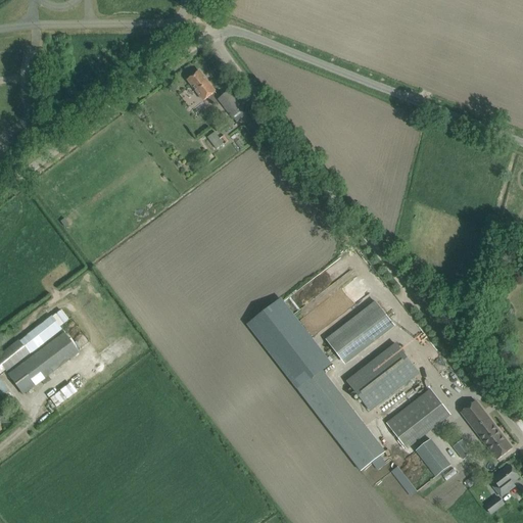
[(204,100),(216,92),(199,70),(188,80),(204,100)]
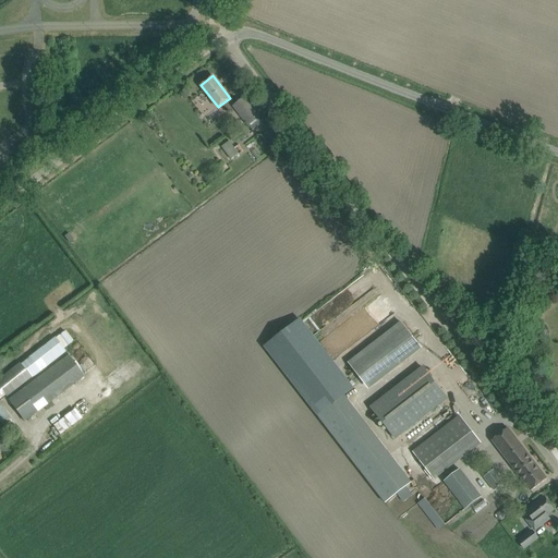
[(263,122),(258,117),(244,98),(233,106),(252,130),(263,122)]
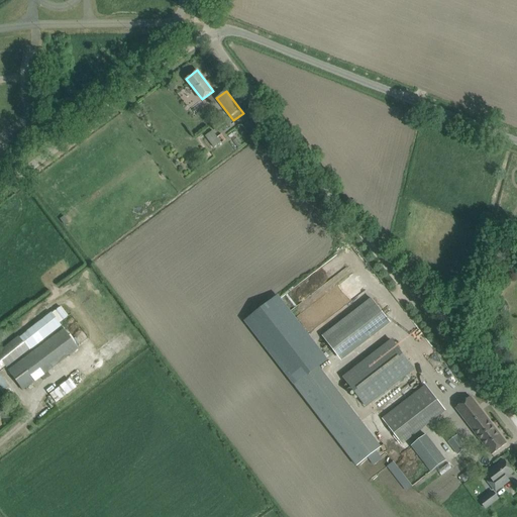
[(217,137),(212,130),(205,136),(214,148),(226,139),(221,134),(217,137)]
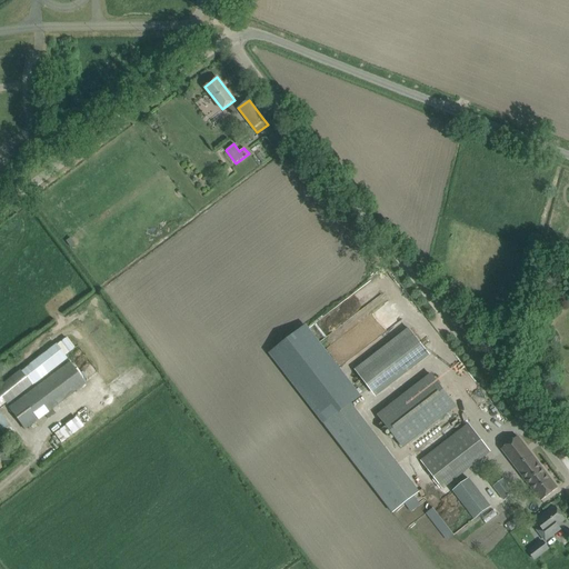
[(435,356),(415,327),(358,366),(378,395),(435,356)]
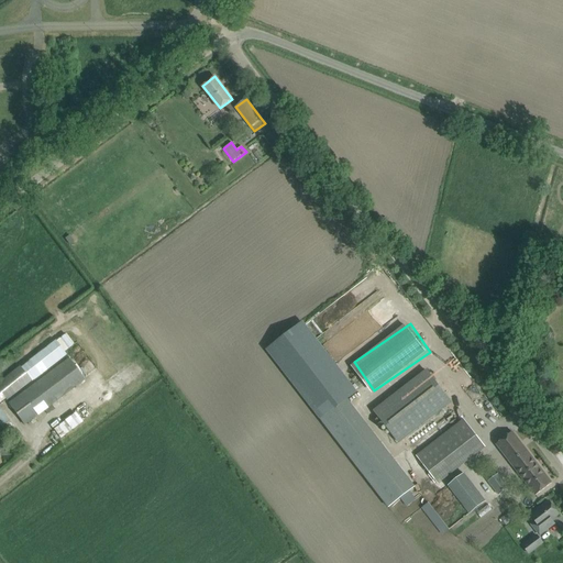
[(0,382),(0,404),(65,353),(54,340),(0,382)]
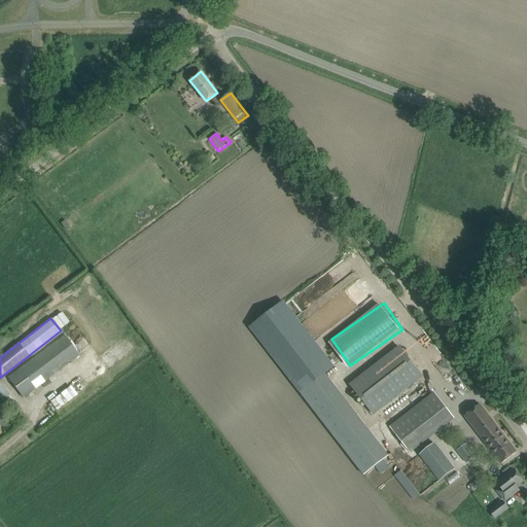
[(50,377),(79,356),(64,336),(6,378),(22,398),(41,384),(43,388),(50,383),(47,379),(50,377)]
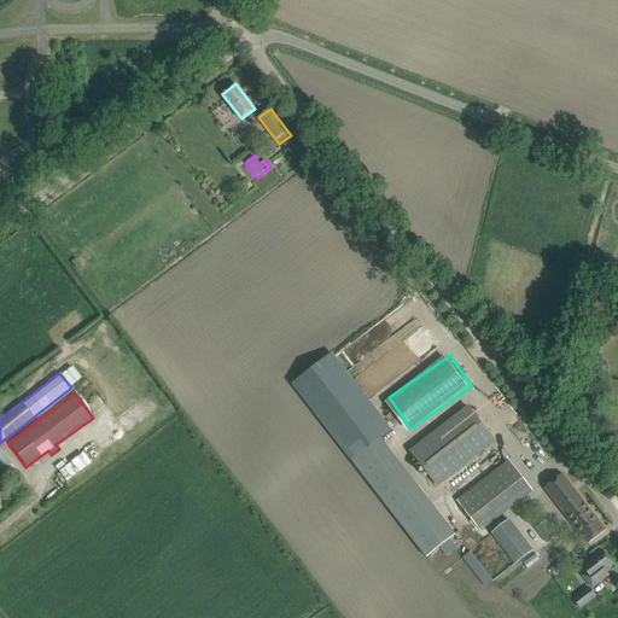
[(468,407),(414,449),(410,452),(437,485),(495,441),(468,407)]
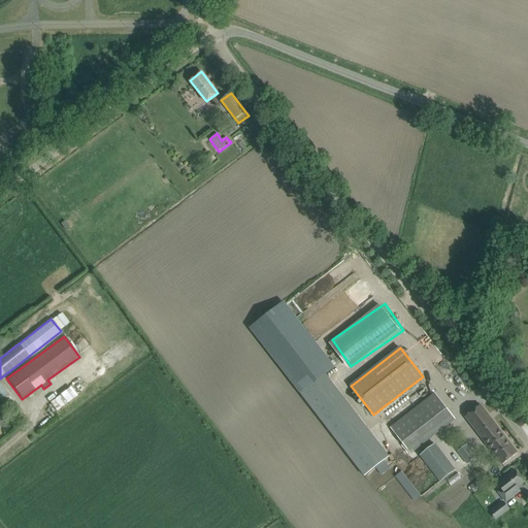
[(316,381),(340,368),(335,358),(322,365),(325,373),(316,378),(316,381)]
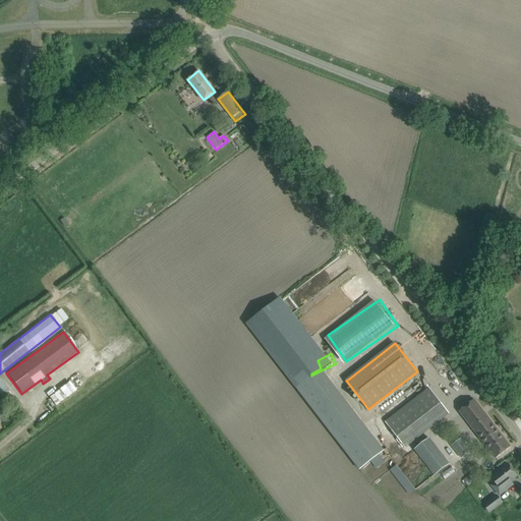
[(0,379),(0,393),(1,396),(8,390),(0,379)]
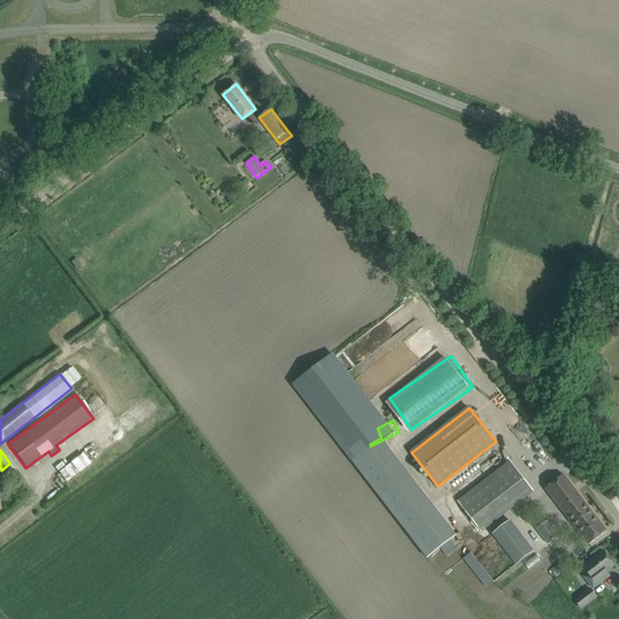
[(62,470),(69,481),(94,464),(87,452),(62,470)]
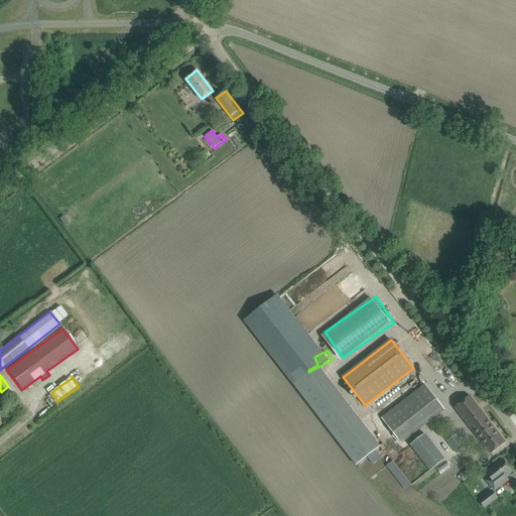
[(382,418),(400,442),(444,408),(425,384),(382,418)]
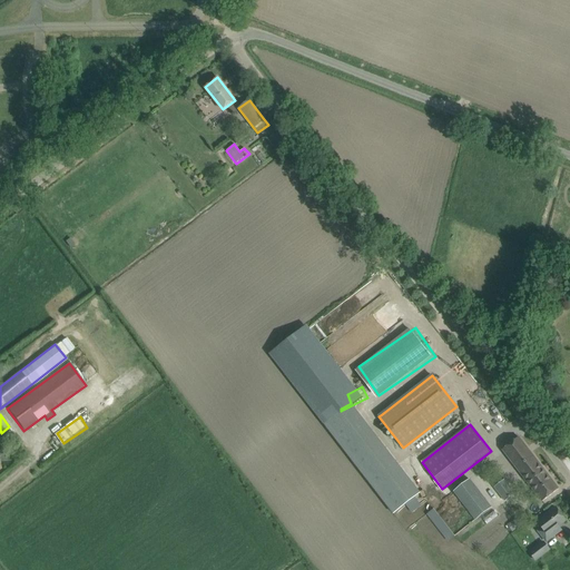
[(559,489),(553,481),(519,438),(502,450),(542,502),(559,489)]
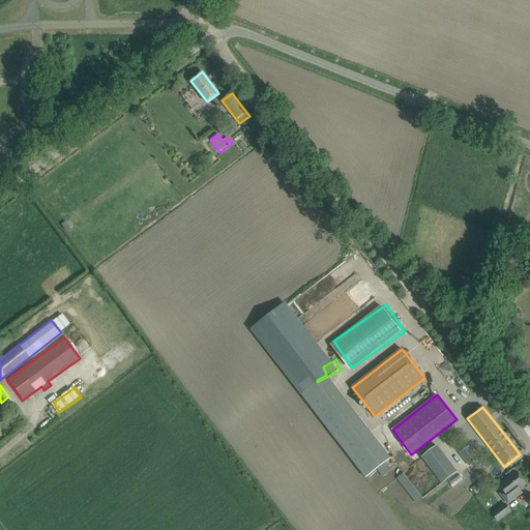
[(442,482),(458,472),(437,444),(422,455),(442,482)]
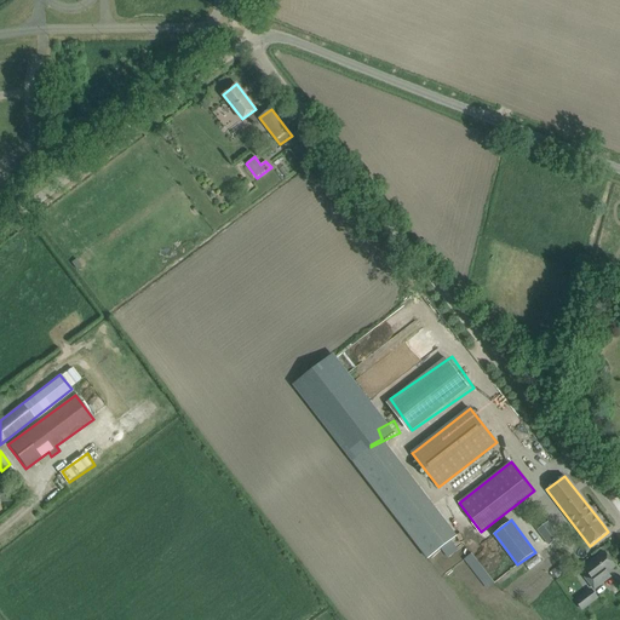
[(561,537),(549,522),(538,530),(550,545),(561,537)]
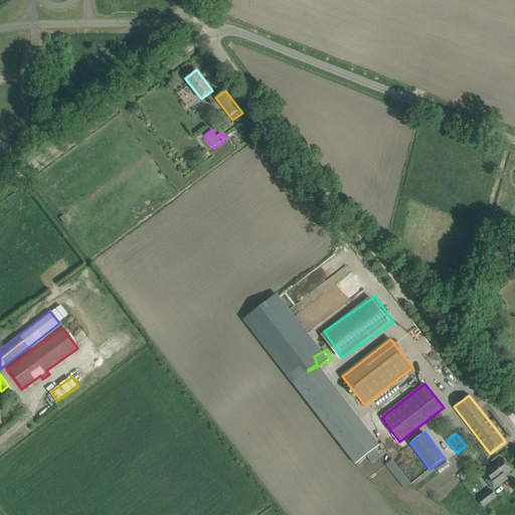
[(381,455),(375,448),(366,454),(372,462),(381,455)]
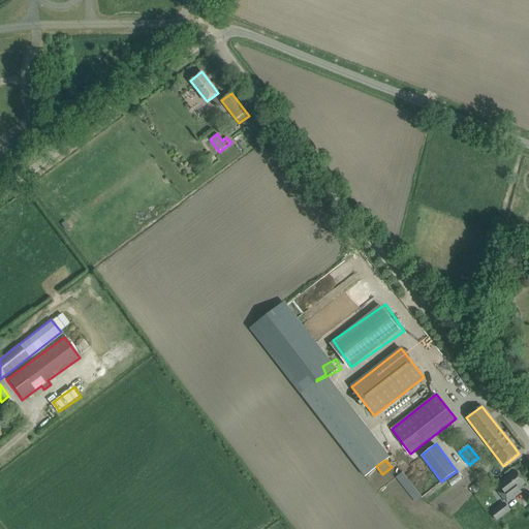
[(422,495),(403,470),(396,476),(415,501),(422,495)]
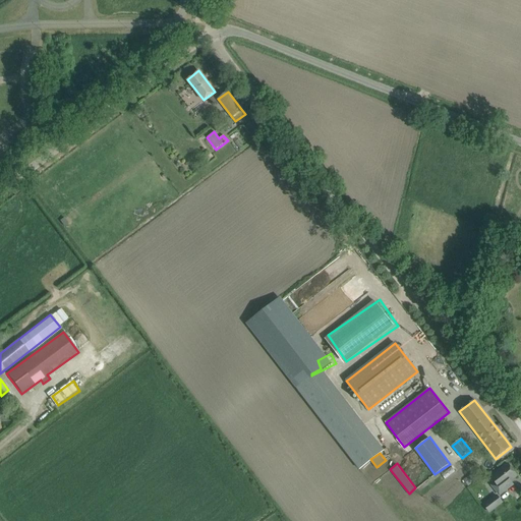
[(510,480),(517,475),(508,464),(491,477),(496,483),(493,485),(500,495),(513,484),(510,480)]
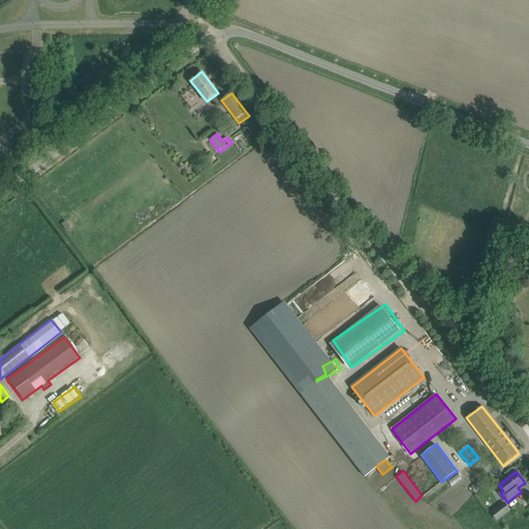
[(448,481),(452,486),(462,478),(458,473),(448,481)]
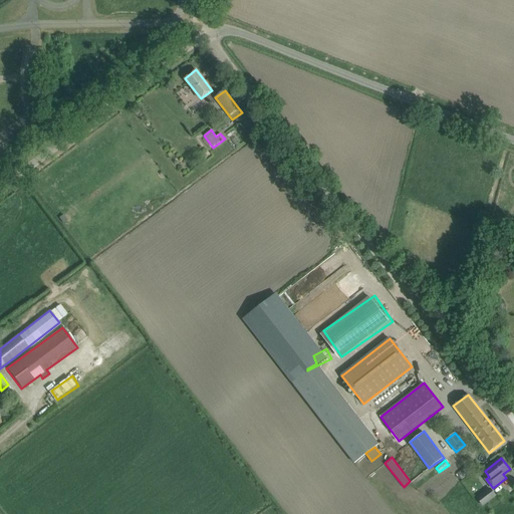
[(469,465),(457,473),(462,480),(473,471),(469,465)]
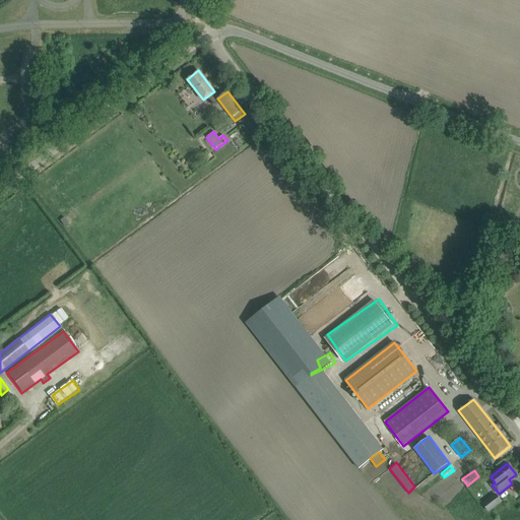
[(483,505),(489,511),(502,501),(497,495),(483,505)]
